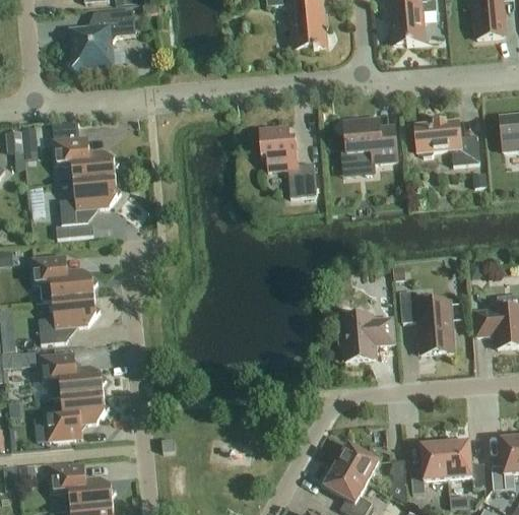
[(232,0),(233,12),(253,9),(252,0),(232,0)]
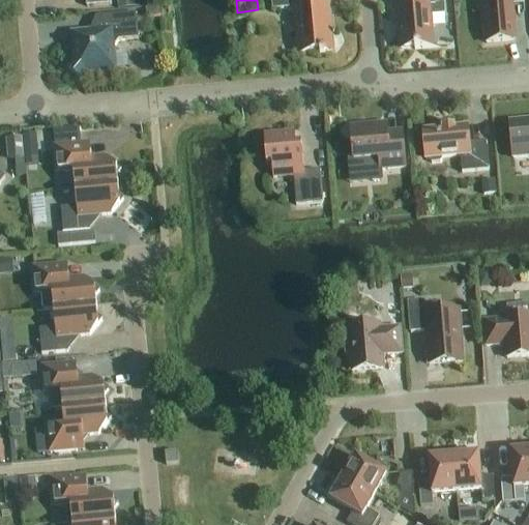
[(269,0),(270,6),(293,3),(295,18),(293,21),(294,30),(296,32),(298,50),(318,48),(318,51),(323,50),(323,48),(330,47),(327,16),(328,16),(326,0),(303,2),(303,0),(269,0)]
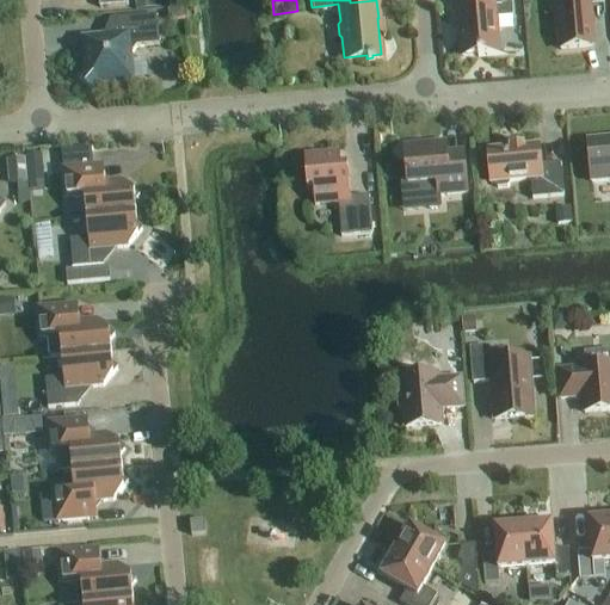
[(454,0),(456,18),(457,18),(461,51),(476,50),(476,53),(497,50),(494,13),(511,12),(510,0),(454,0)]
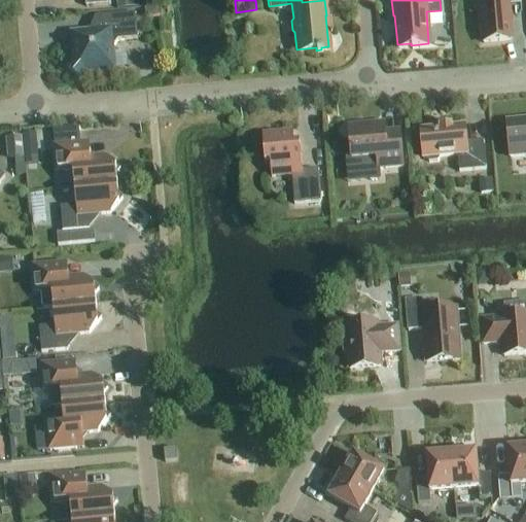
[(478,0),(482,38),(511,36),(507,1),(520,0),(478,0)]
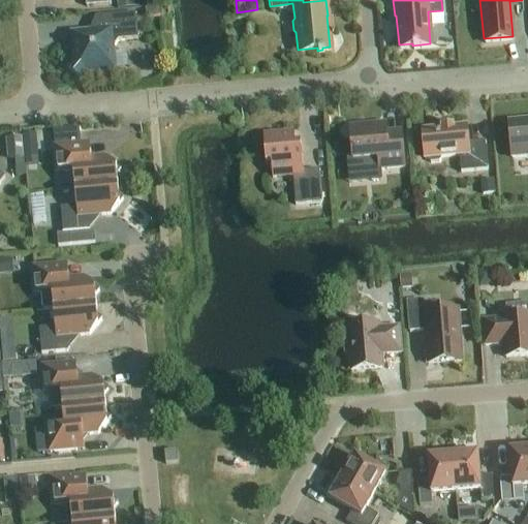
[(160,3),(144,4),(144,16),(161,14),(160,3)]
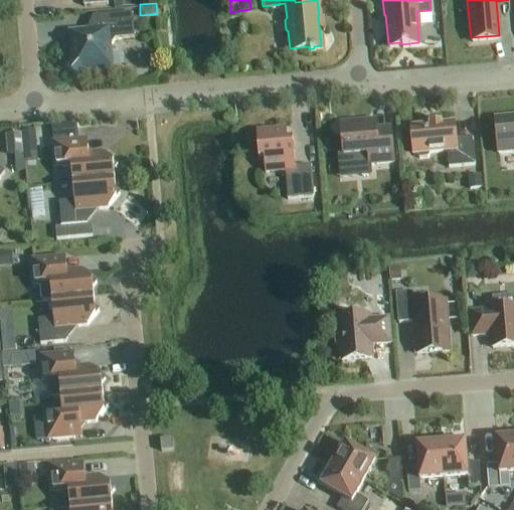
[(435,10),(437,54),(468,52),(465,8),(435,10)]
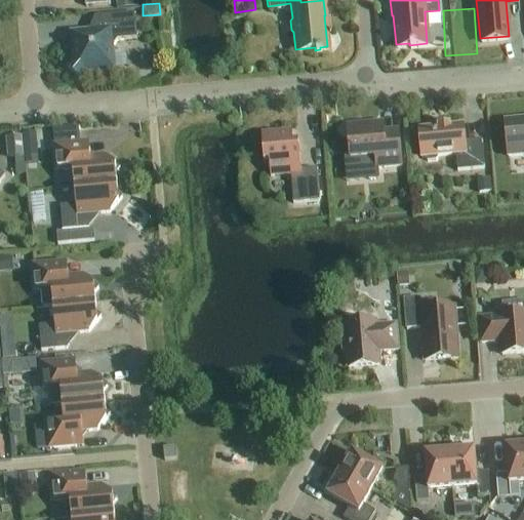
[(133,9),(93,12),(94,27),(69,29),(71,57),(66,64),(79,75),(84,69),(113,66),(111,42),(116,36),(135,35),(133,9)]
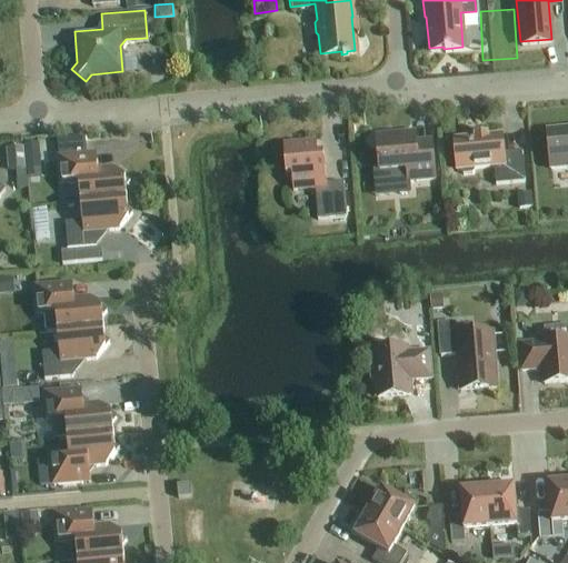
[(567,124),(545,127),(548,164),(567,162),(567,124)]
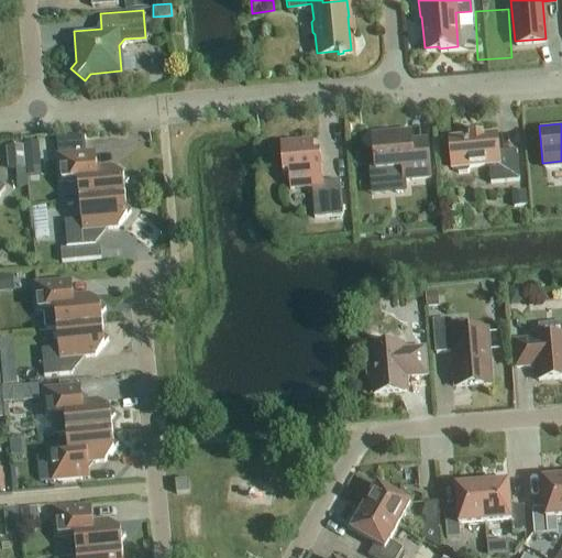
[(429,174),(426,137),(410,138),(409,128),(371,131),(374,165),(368,165),(371,192),(406,189),(405,176),(429,174)]
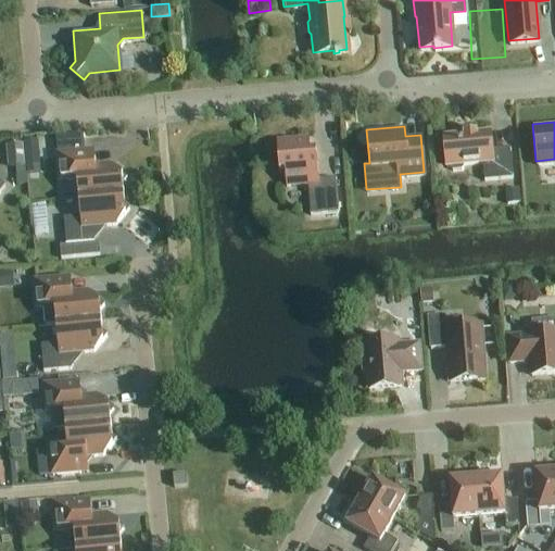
[(511,174),(508,143),(491,146),(489,128),(475,129),(475,126),(462,127),(463,130),(442,133),(444,163),(449,163),(449,165),(451,166),(461,166),(462,164),(462,161),(481,160),(482,177),(511,174)]
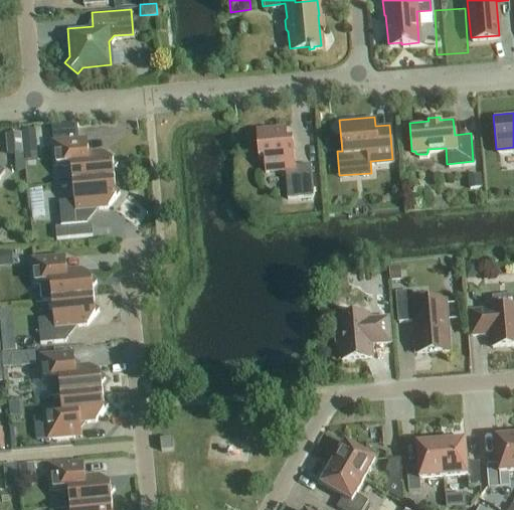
[(117,161),(102,148),(92,149),(92,147),(77,137),(76,122),(51,124),(53,139),(51,139),(54,164),(69,162),(71,179),(113,176),(112,167),(117,161)]
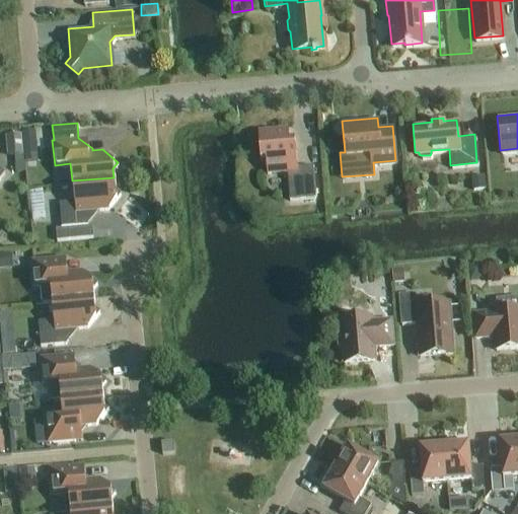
[(288,139),(287,126),(256,129),(260,158),(265,157),(266,170),(286,168),(288,197),(314,195),(312,162),(296,164),(294,139),(288,139)]
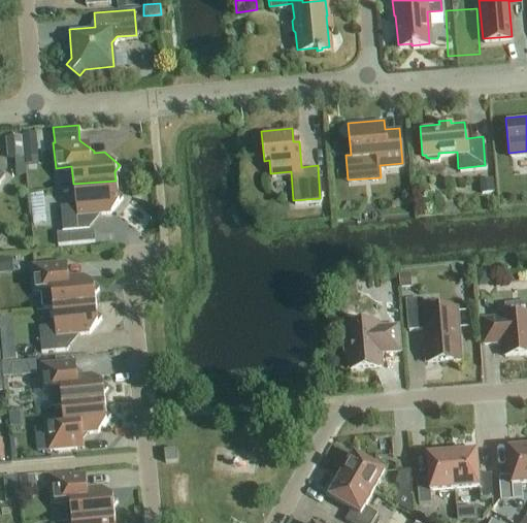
[(7,156),(23,155),(22,133),(5,134),(7,156)]
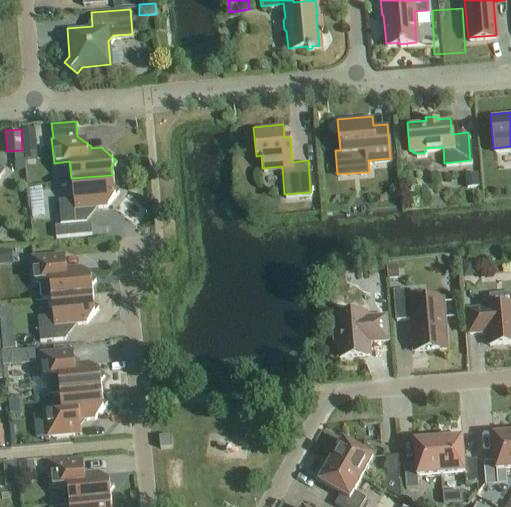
[(478,169),(465,170),(466,185),(480,183),(478,169)]
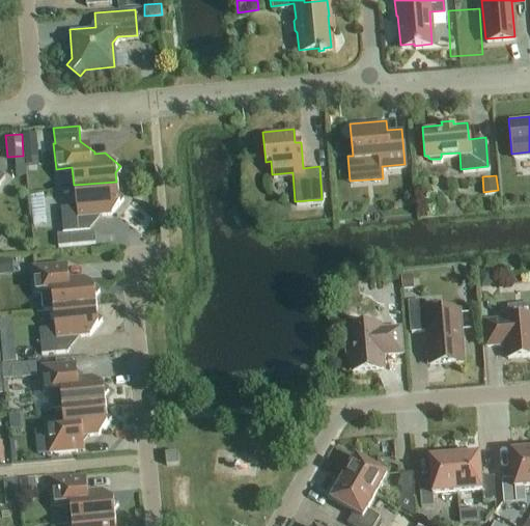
[(59,204),(61,230),(56,230),(57,243),(94,240),(93,227),(88,227),(100,214),(100,212),(109,211),(122,195),(117,191),(116,182),(74,185),(75,203),(59,204)]
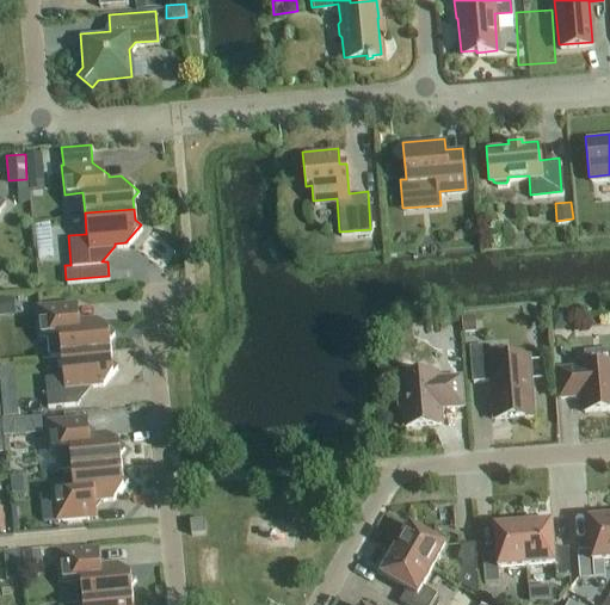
[(12,295),(0,296),(0,312),(13,312),(12,295)]
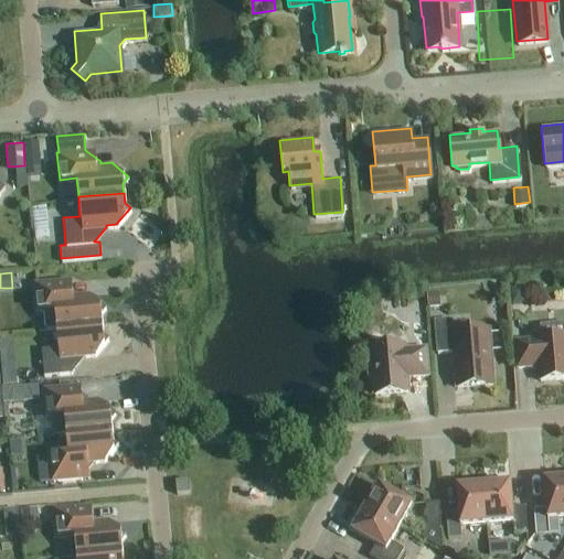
[(63,278),(34,281),(36,308),(43,308),(45,326),(55,325),(100,321),(100,311),(105,305),(88,291),(77,292),(77,291),(72,287),(71,278),(63,278)]
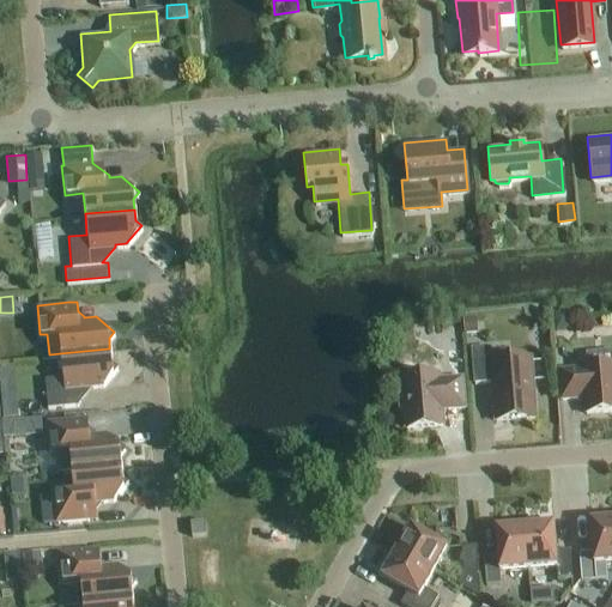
[(568,310),(555,311),(555,326),(569,325),(568,310)]
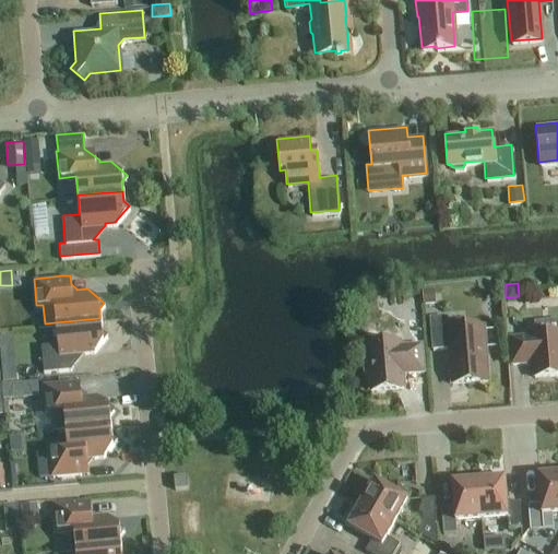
[(436,286),(423,286),(423,299),(436,299),(436,286)]
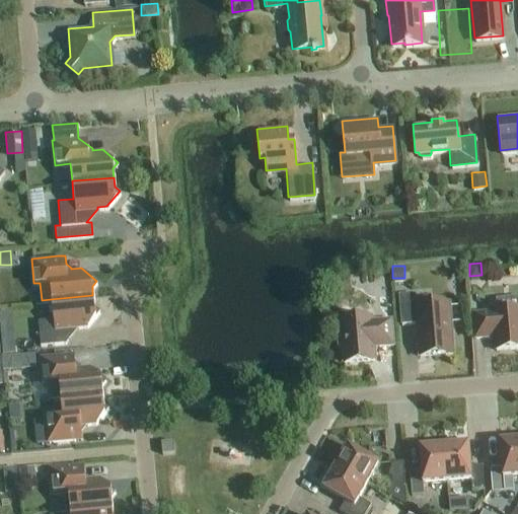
[(390,281),(379,281),(379,291),(383,294),(391,293),(390,281)]
